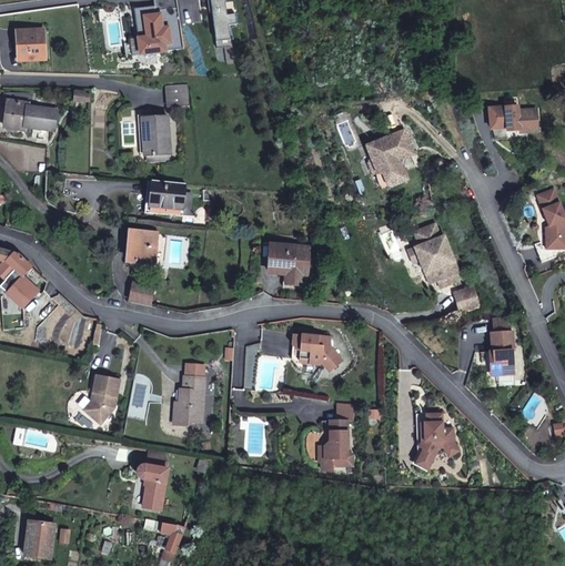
[(132,8),(138,52),(180,47),(174,0),(151,0),(152,3),(132,8)]
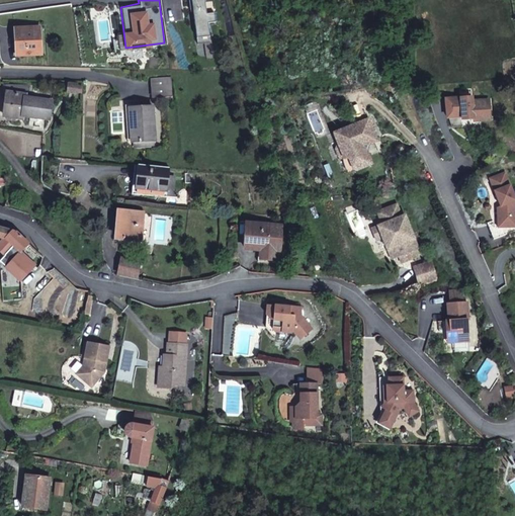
[(188,0),(189,2),(197,40),(209,39),(208,20),(215,19),(212,12),(205,12),(202,0),(188,0)]
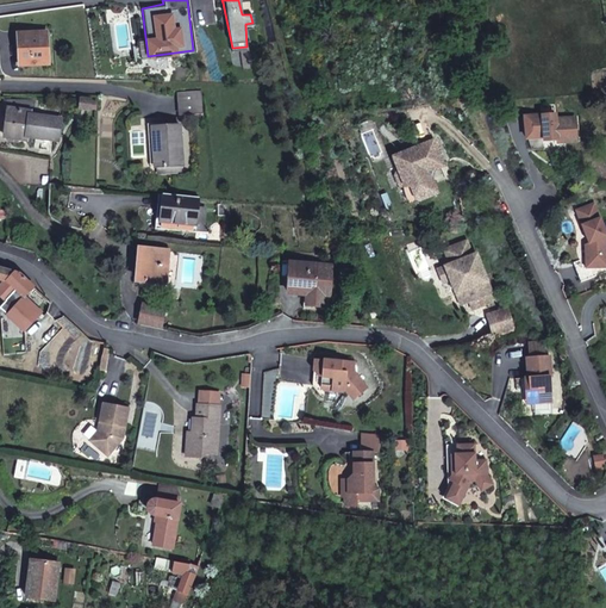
[(44,30),(14,31),(17,63),(47,62),(44,30)]
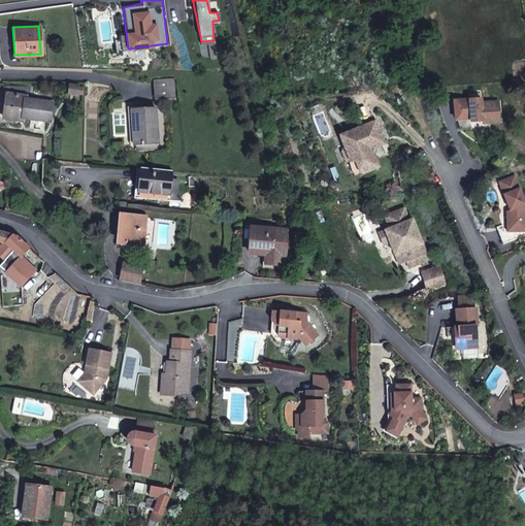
[(171,77),(153,79),(155,96),(173,95),(171,77)]
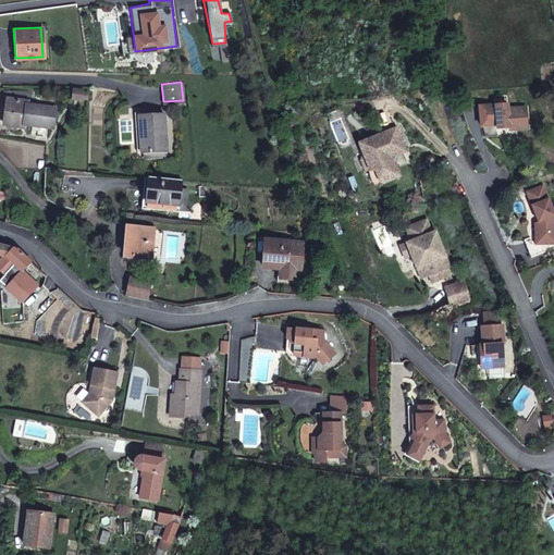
[(7,97),(27,100),(31,100),(32,88),(3,88),(3,97),(7,97)]
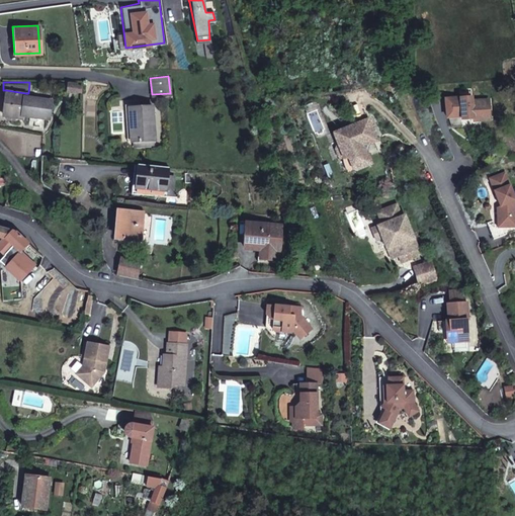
[(67,82),(66,91),(74,91),(74,90),(75,84),(75,83),(67,82)]
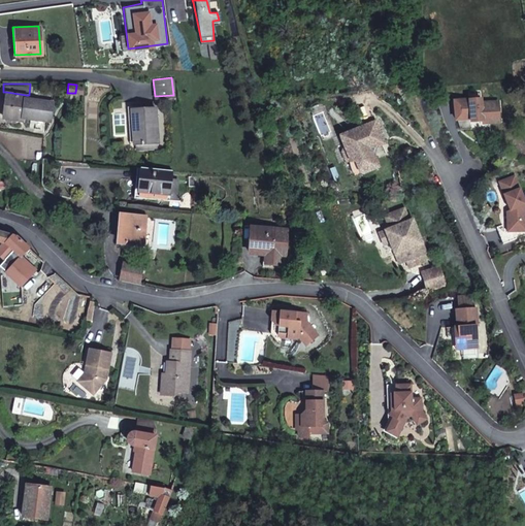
[(6,92),(5,94),(3,117),(3,118),(10,119),(9,121),(14,122),(14,119),(22,121),(23,117),(25,98),(26,95),(6,92)]
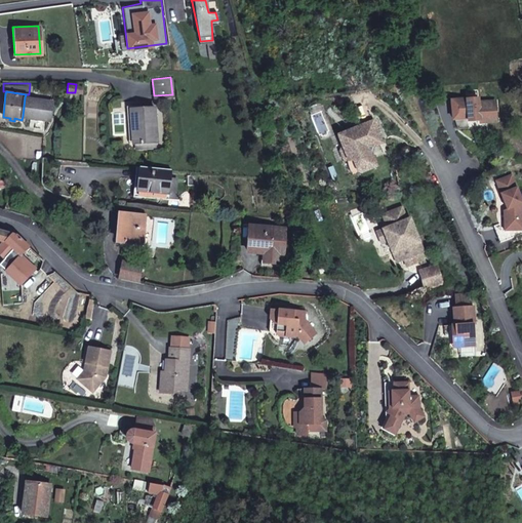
[(25,97),(23,116),(47,119),(49,101),(25,97)]
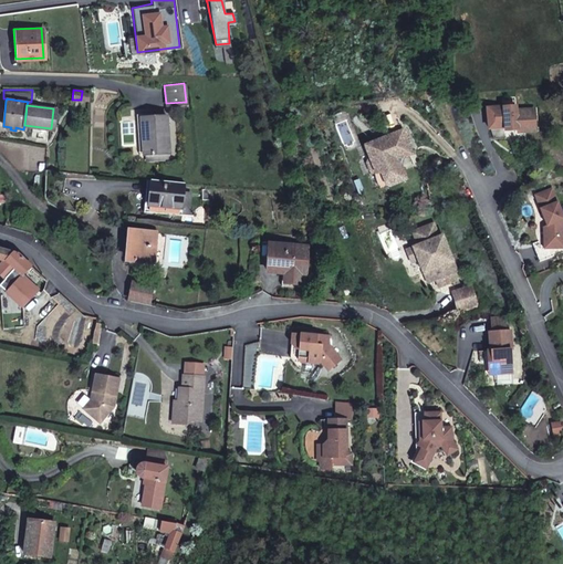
[(515,105),(487,105),(488,126),(517,125),(518,128),(534,127),(532,106),(515,107),(515,105)]
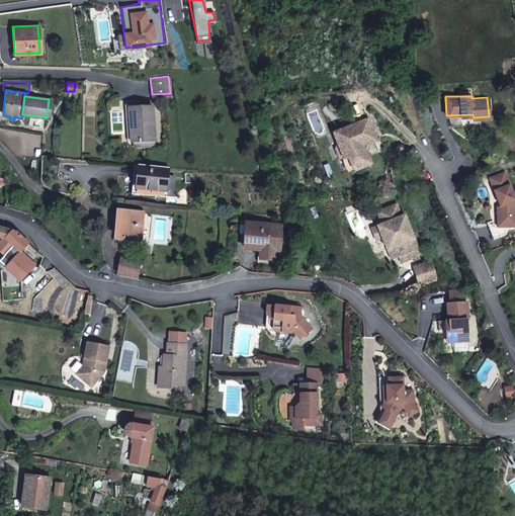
[(131,141),(133,141),(152,140),(154,140),(151,106),(151,105),(129,106),(131,141)]
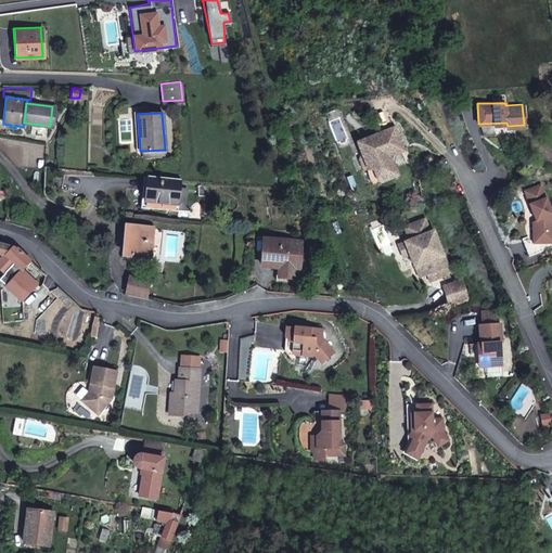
[(358,170),(362,169),(369,185),(397,175),(392,158),(395,151),(402,149),(390,117),(375,124),(377,129),(357,139),(356,143),(358,151),(352,152),(349,161),(352,169),(358,170)]
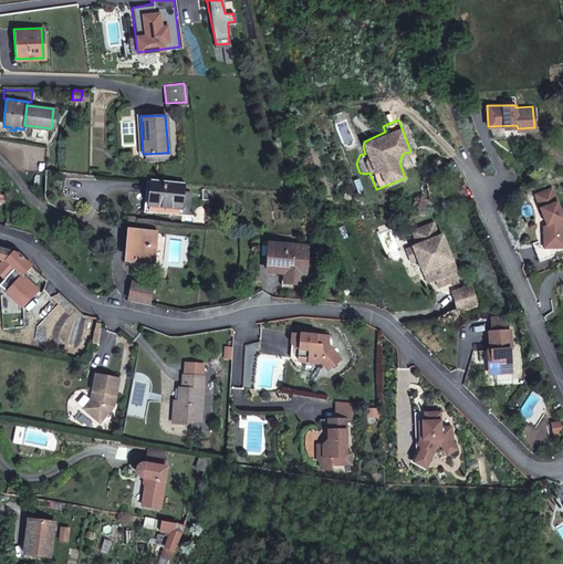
[(376,189),(369,173),(365,174),(372,190),(376,189)]
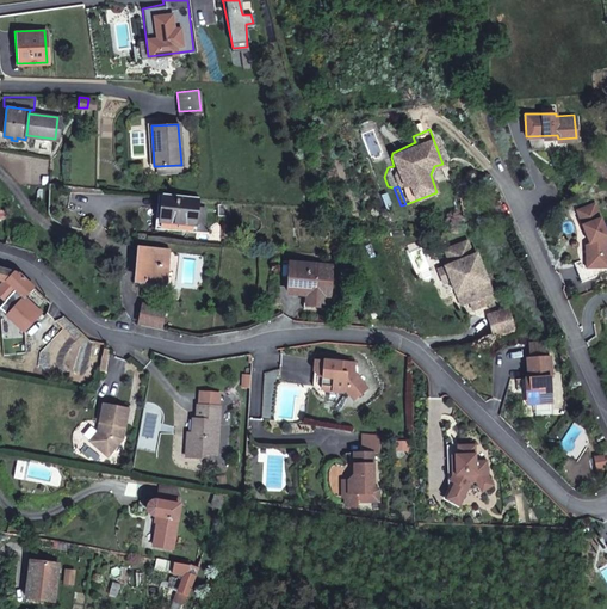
[(161,222),(197,226),(199,198),(162,195),(161,222)]
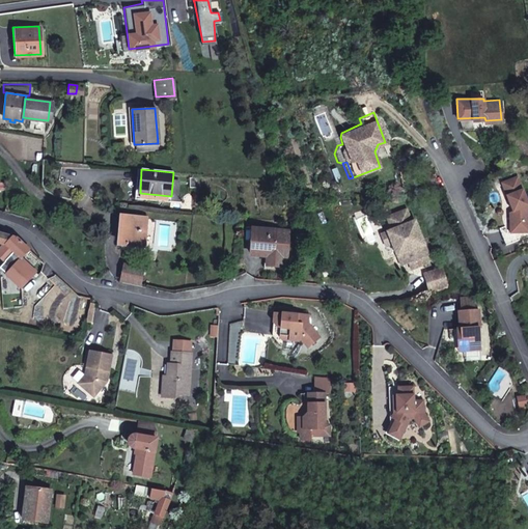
[(511,225),(501,229),(507,246),(527,238),(527,201),(519,175),(501,183),(510,204),(513,202),(517,209),(510,213),(511,225)]
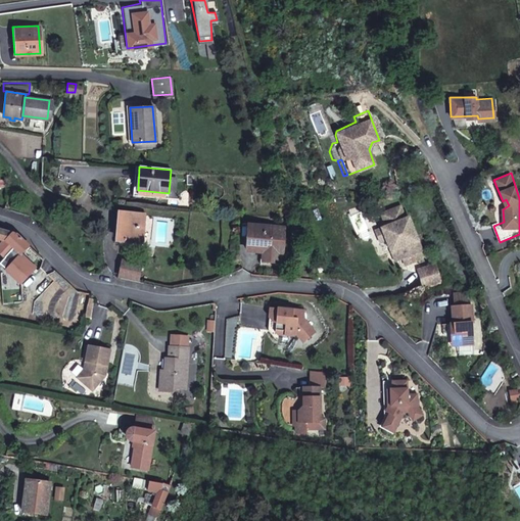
[(185,175),(185,184),(193,185),(193,176),(185,175)]
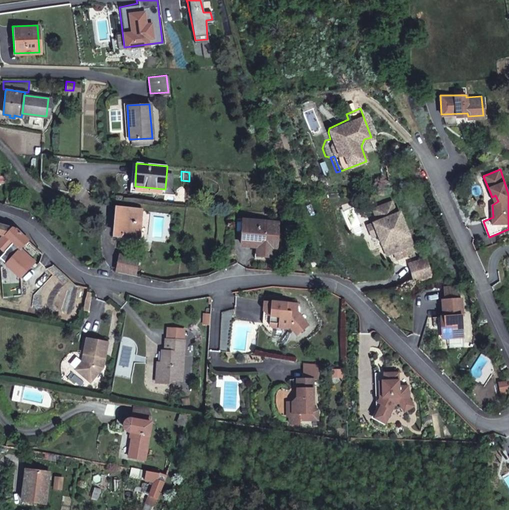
[(410,247),(406,235),(402,237),(400,231),(403,230),(396,213),(392,215),(387,203),(367,211),(372,224),(370,223),(367,224),(365,225),(363,229),(366,237),(371,240),(374,238),(379,248),(385,246),(389,255),(391,254),(395,253),(398,260),(409,255),(406,248),(410,247)]
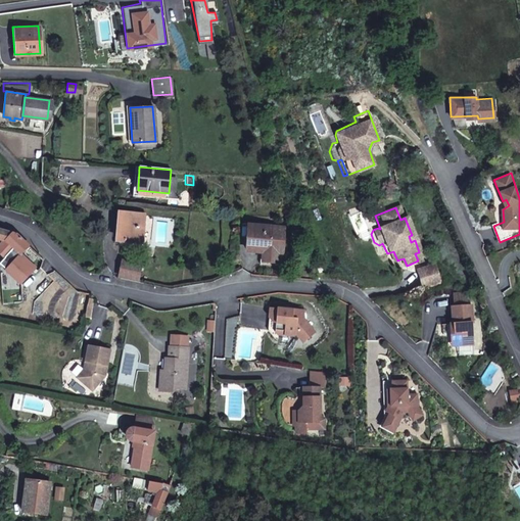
[(143,242),(145,215),(122,211),(119,241),(143,242)]
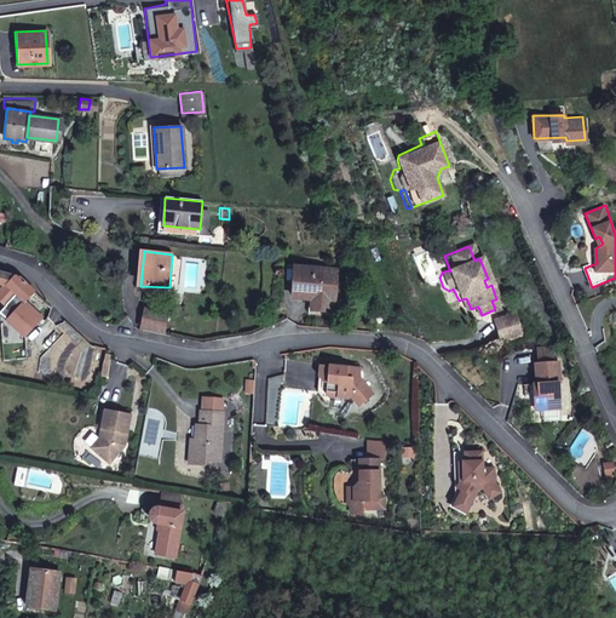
[(308,299),(328,302),(332,302),(334,270),(293,268),(292,274),(294,276),(295,279),(295,281),(295,284),(295,286),(294,289),(293,291),(291,292),(291,298),(308,299)]
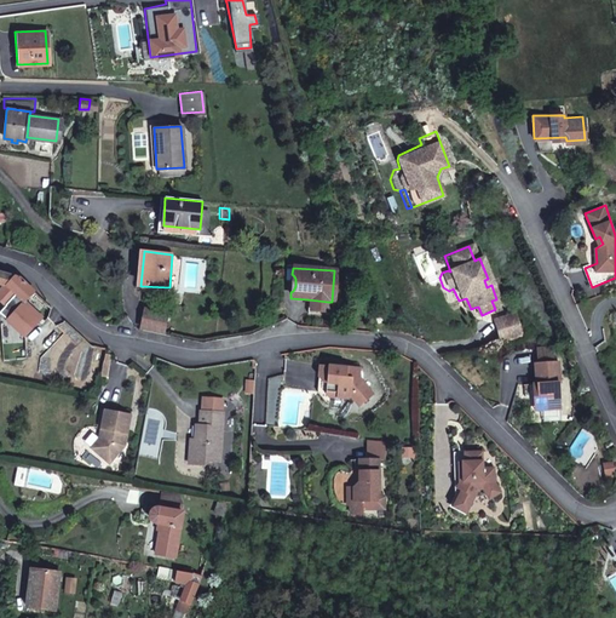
[(0,280),(4,284),(11,275),(1,272),(0,275),(0,280)]
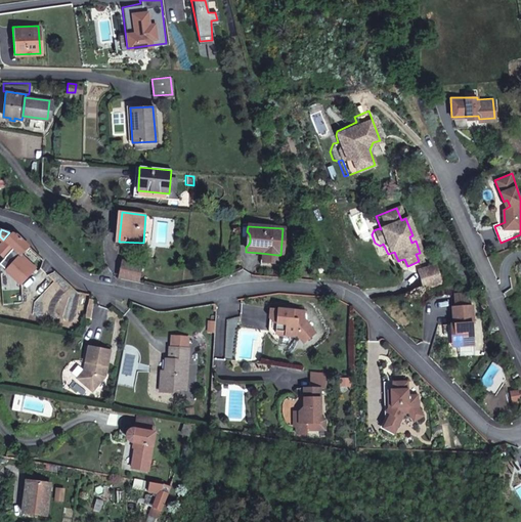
[(17,254),(27,245),(14,233),(9,232),(3,240),(17,254)]
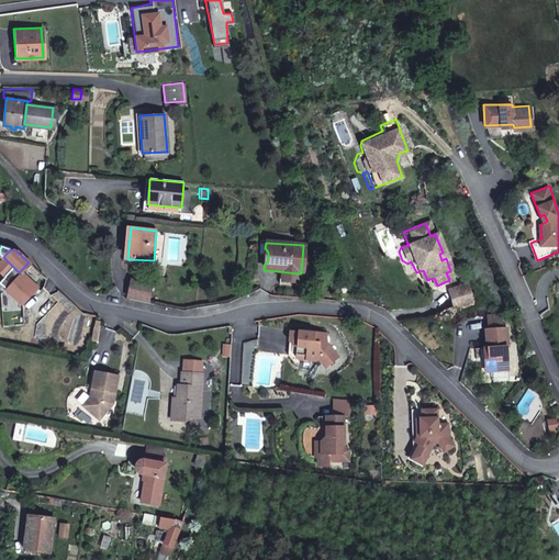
[(26,280),(19,272),(0,254),(0,283),(12,295),(26,280)]
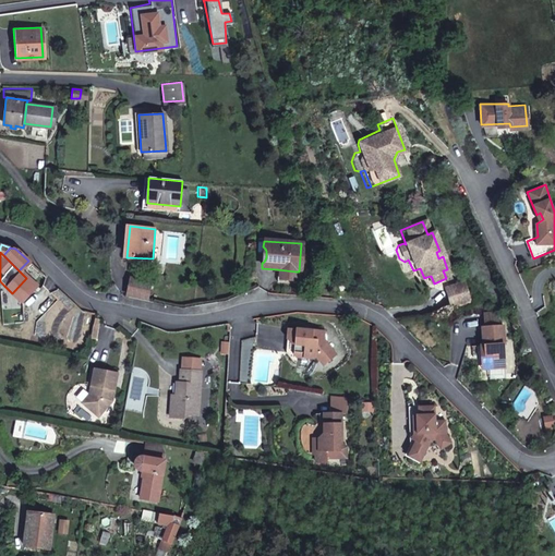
[(424,278),(420,268),(413,270),(417,280),(424,278)]
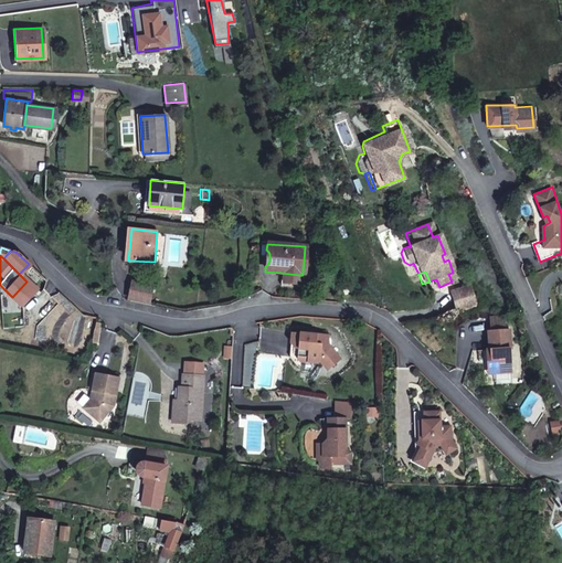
[(279,285),(299,286),(299,275),(281,273),(279,285)]
